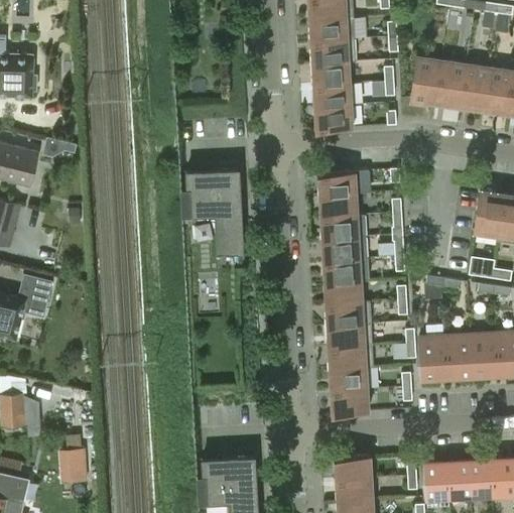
[(353,0),(307,0),(309,20),(355,18),(353,0)]
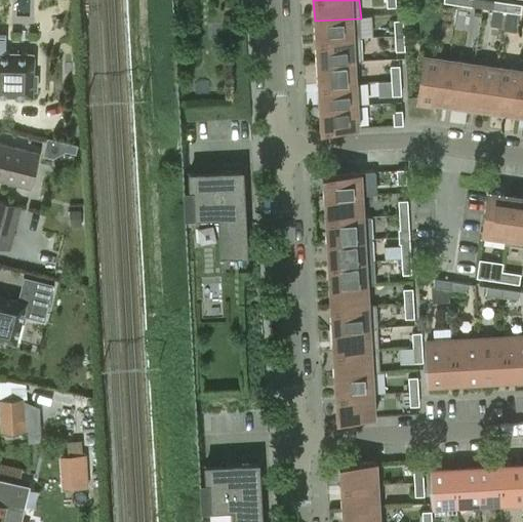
[(397,0),(388,0),(389,10),(398,9),(397,0)]
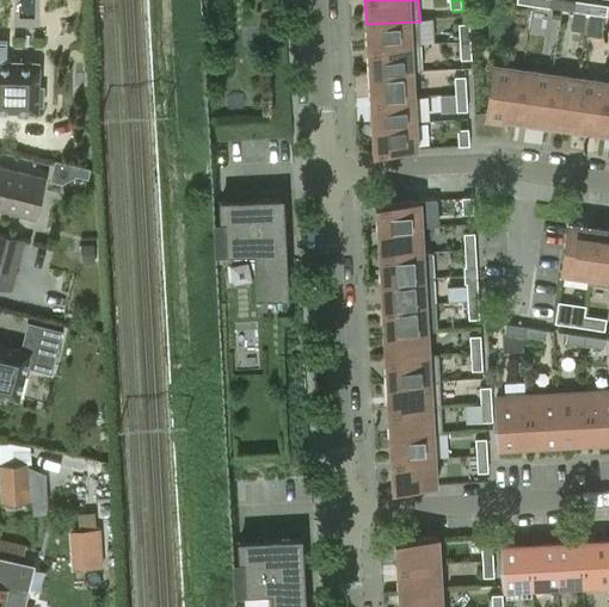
[(535,0),(534,8),(552,11),(552,0),(535,0)]
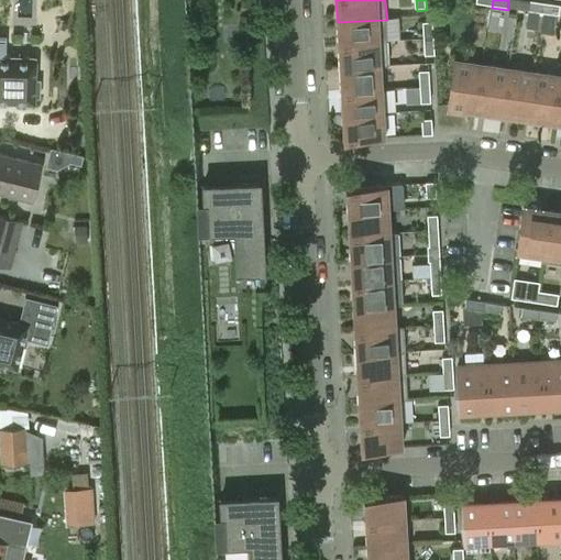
[(529,13),(545,15),(546,6),(531,3),(529,13)]
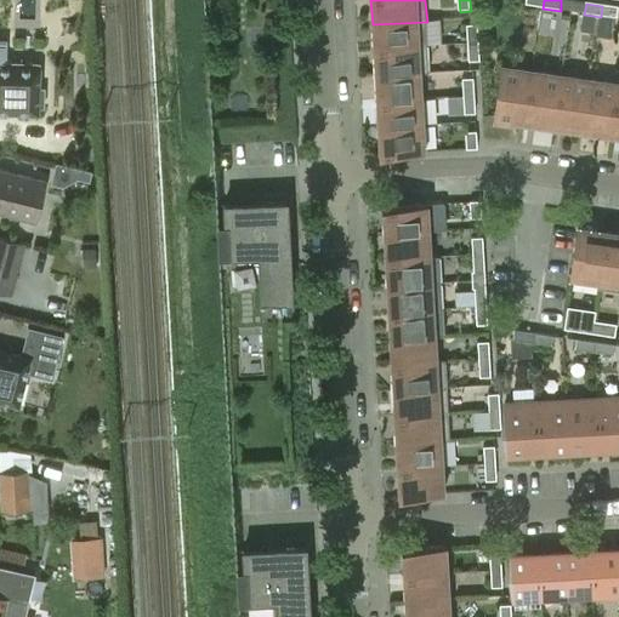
[(602,6),(601,17),(603,17),(601,39),(614,41),(618,20),(618,9),(602,6)]
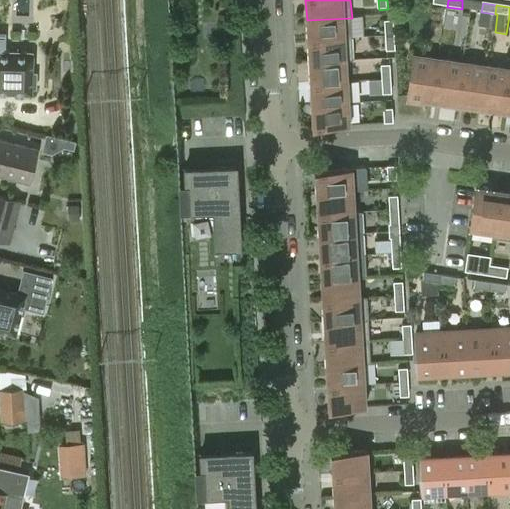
[(307,20),(308,42),(353,39),(352,18),(307,20)]
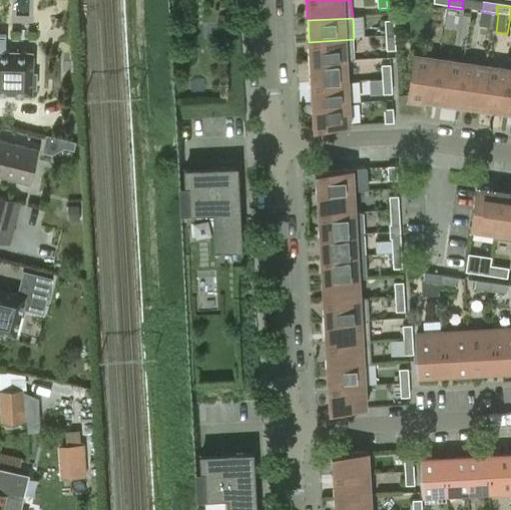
[(386,22),(387,38),(396,37),(395,22),(386,22)]
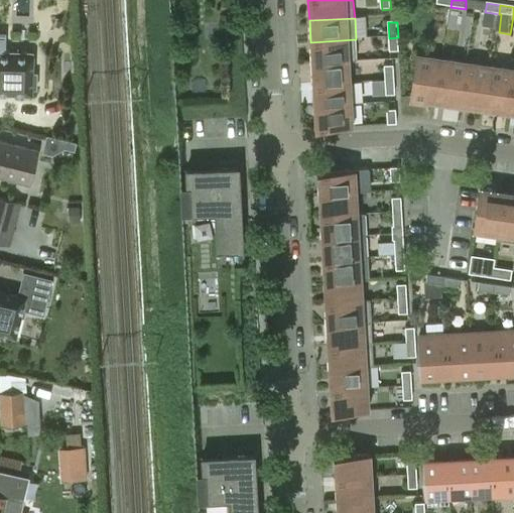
[(6,36),(0,35),(0,95),(33,97),(33,92),(38,92),(38,76),(33,76),(34,55),(6,54),(6,36)]
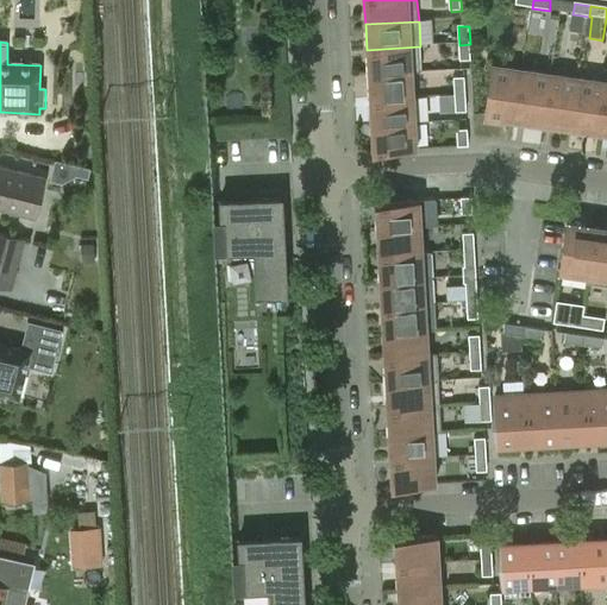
[(470,44),(460,45),(461,63),(471,62),(470,44)]
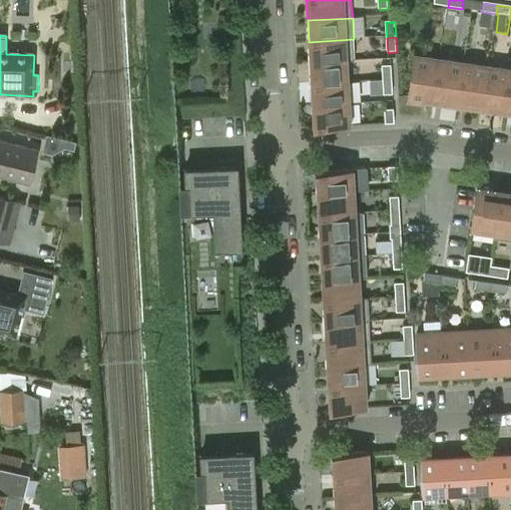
[(309,42),(310,64),(355,61),(354,39),(309,42)]
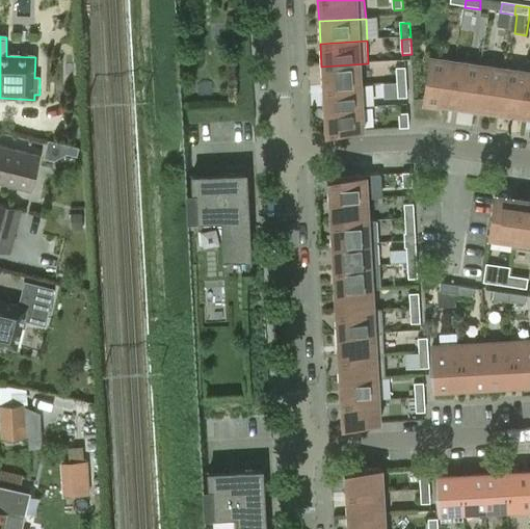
[(425,105),(451,109),(457,63),(431,59),(425,105)]
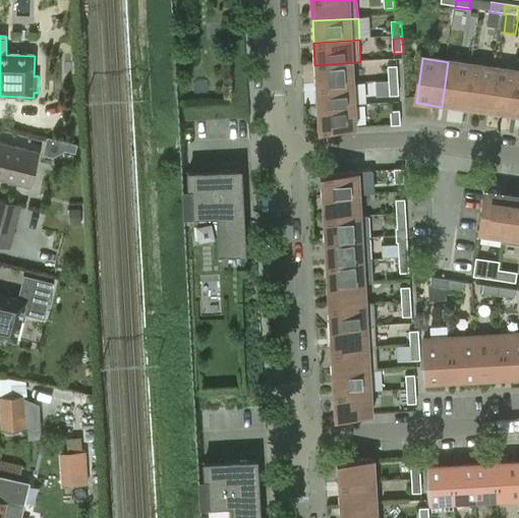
[(314,65),(315,87),(354,84),(353,63),(360,63),(360,62),(314,65)]
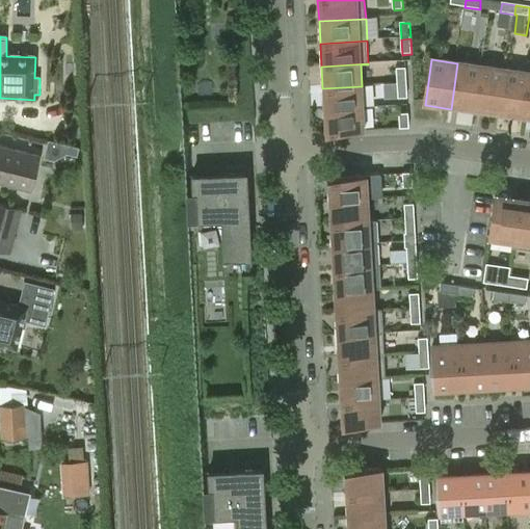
[(482,68),(457,63),(451,109),(475,112),(482,68)]
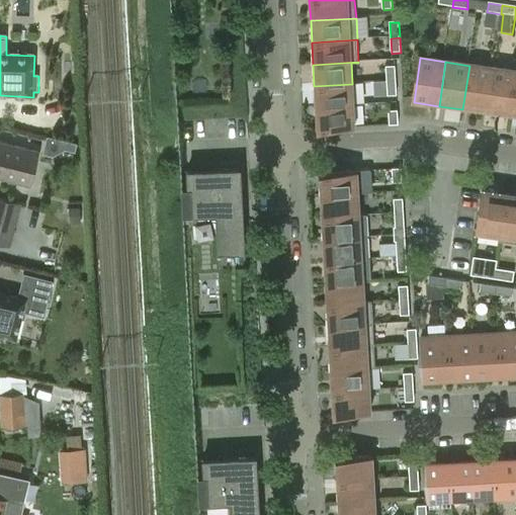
[(493,69),(469,66),(462,109),(487,113),(493,69)]
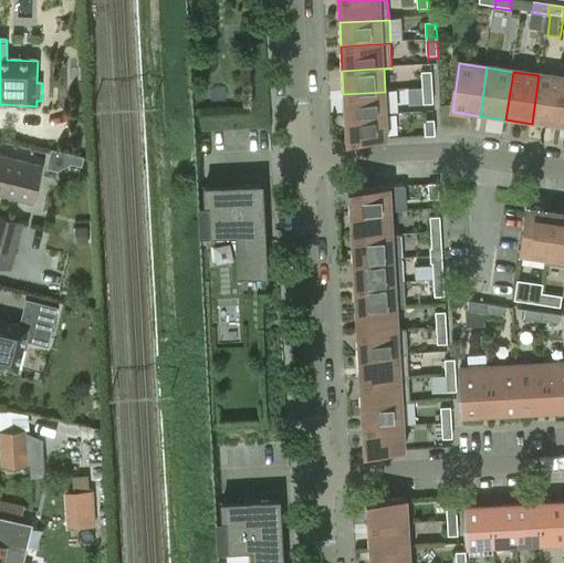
[(423,74),(424,90),(434,89),(432,73),(423,74)]
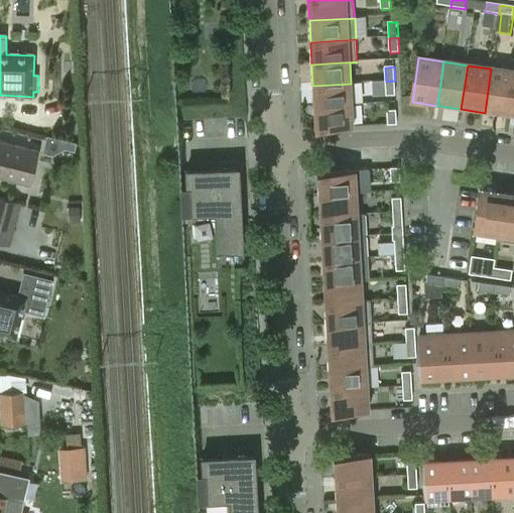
[(513,72),(491,69),(485,113),(508,116),(513,85),(513,72)]
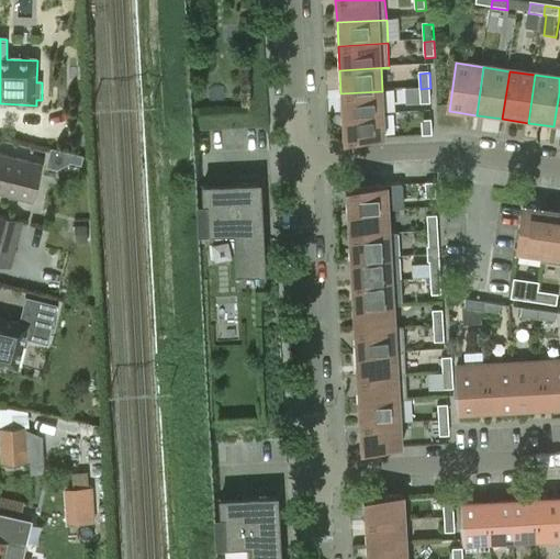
[(430,88),(421,89),(422,105),(432,105),(430,88)]
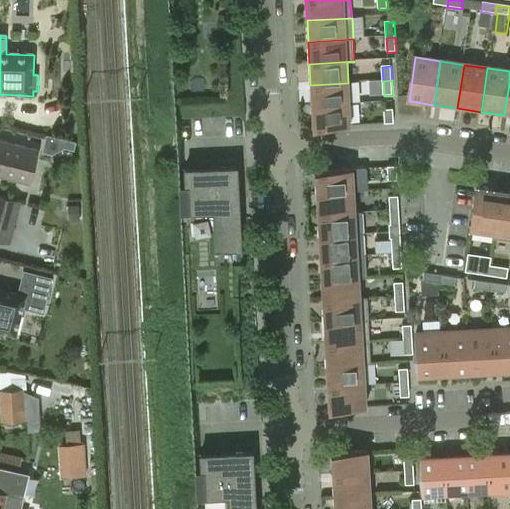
[(310,85),(312,107),(350,105),(348,83),(310,85)]
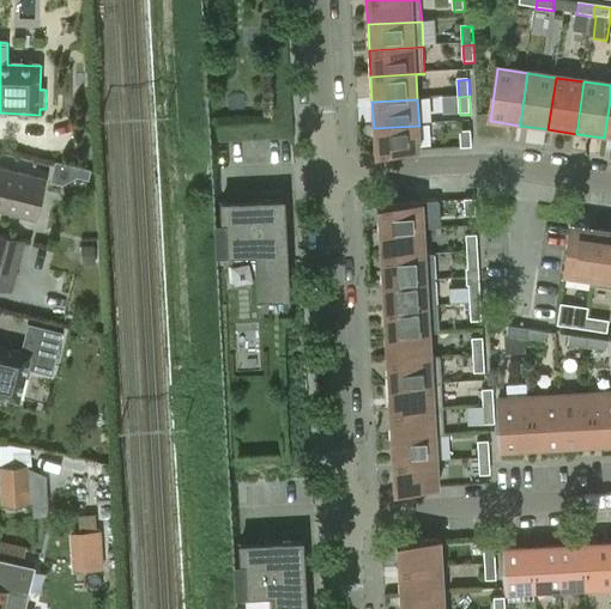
[(421,152),(419,126),(374,128),(375,154),(421,152)]
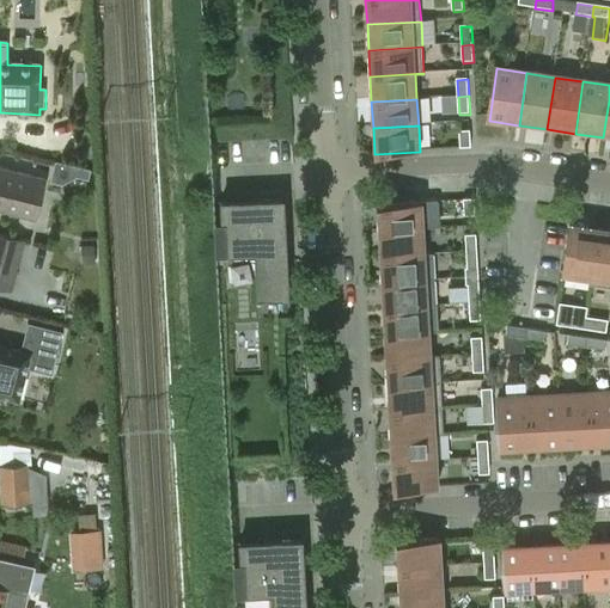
[(459,133),(461,149),(471,148),(471,131),(459,133)]
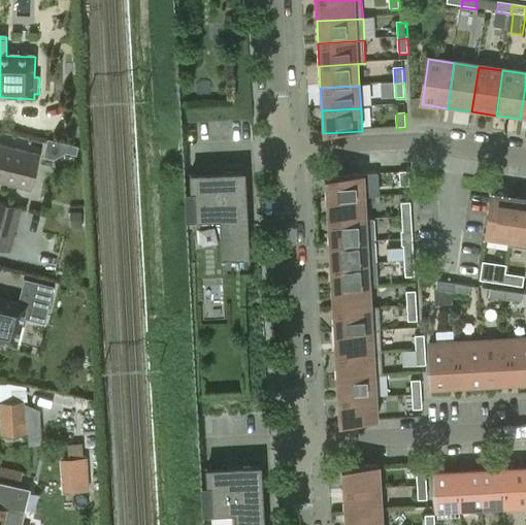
[(0,146),(0,184),(31,192),(40,158),(0,146)]
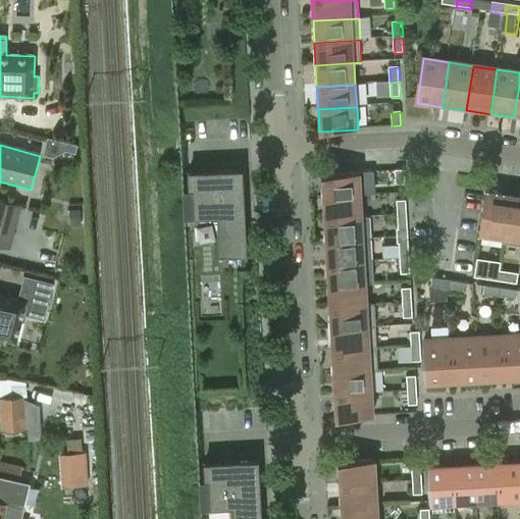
[(405,171),(396,171),(397,186),(406,186),(405,171)]
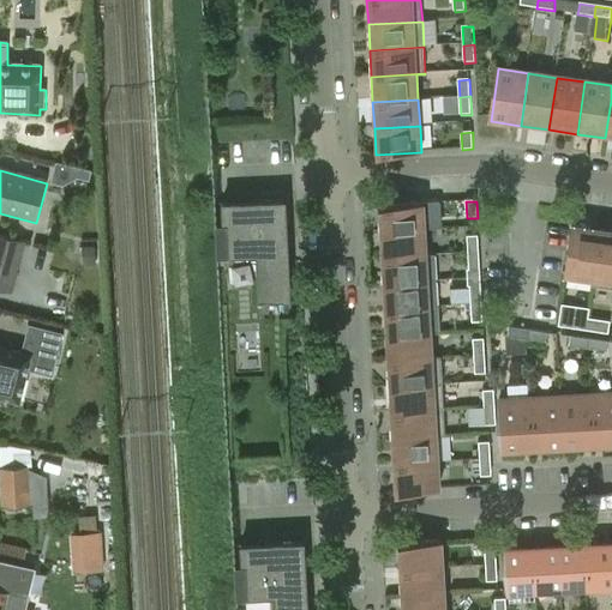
[(261,303),(291,302),(285,203),(223,205),(225,231),(219,231),(220,255),(226,255),(227,260),(258,259),(261,303)]
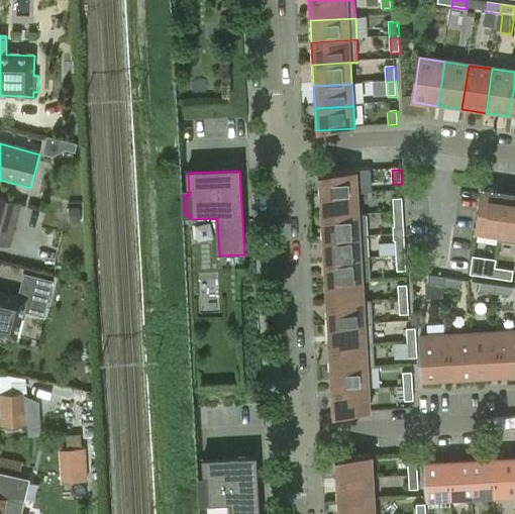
[(319,197),(358,194),(356,172),(318,174),(319,197)]
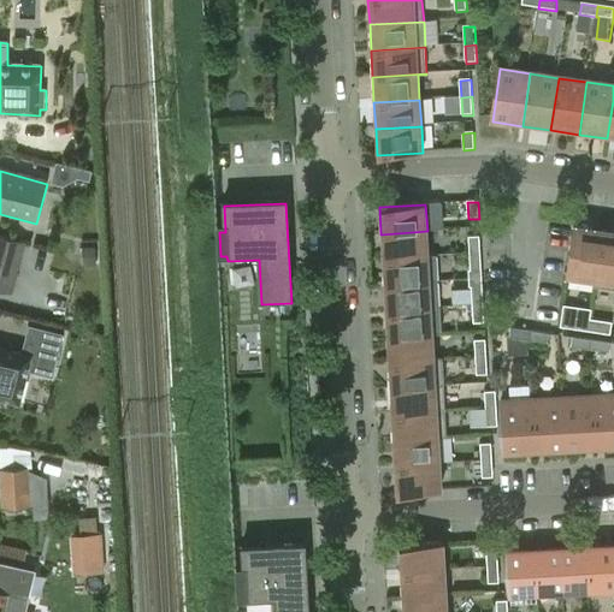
[(595,289),(596,289),(604,232),(574,229),(568,277),(596,280),(595,289)]
